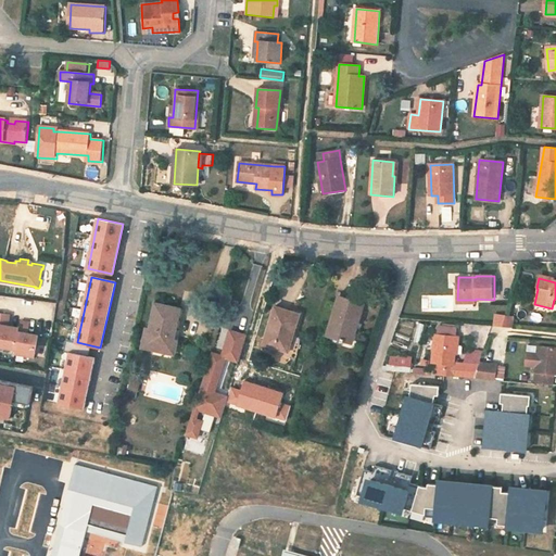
[(339,297),(331,321),(329,330),(327,336),(349,342),(352,331),(355,332),(356,330),(358,321),(364,304),(339,297)]
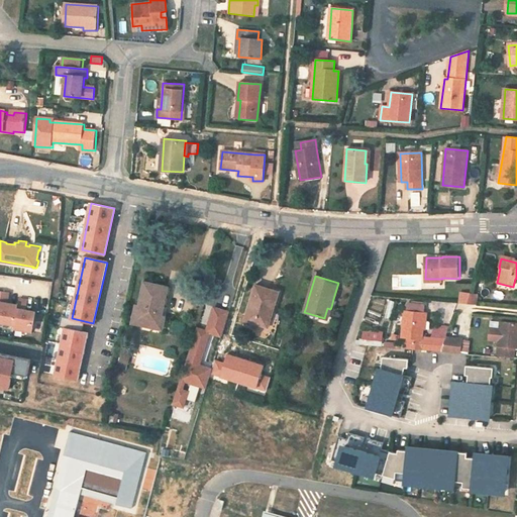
[(164,307),(166,299),(169,288),(144,283),(141,299),(139,307),(136,321),(161,326),(163,316),(164,307)]
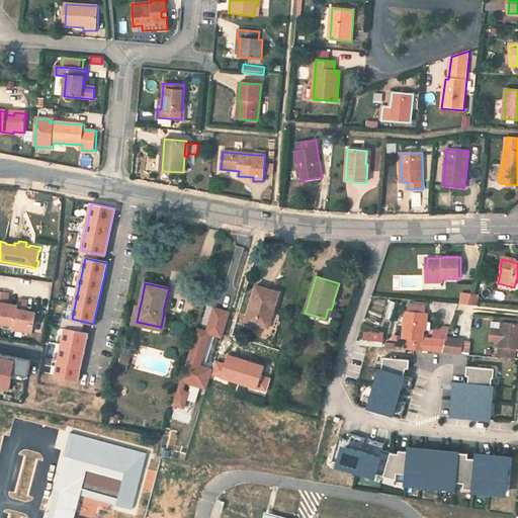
[(256,286),(252,299),(250,308),(246,321),(259,325),(260,321),(270,324),(275,308),(278,299),(280,293),(256,286)]
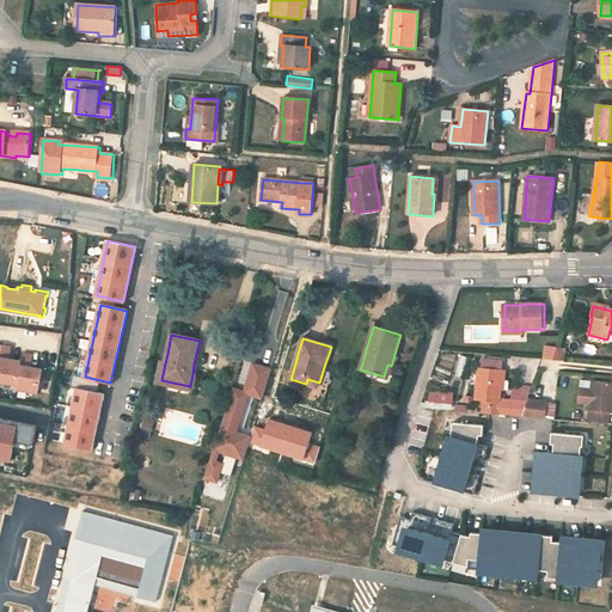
[(30,363),(31,355),(22,354),(20,361),(8,359),(10,354),(11,347),(0,344),(0,380),(17,384),(16,387),(37,391),(41,369),(30,367),(30,363)]
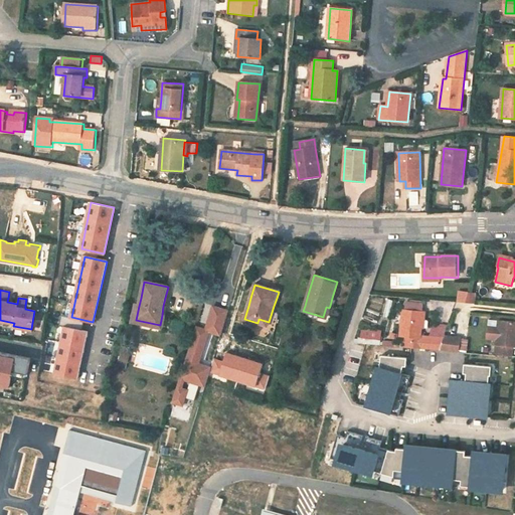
[(459,298),(459,303),(467,304),(469,295),(470,294),(460,293),(459,298)]
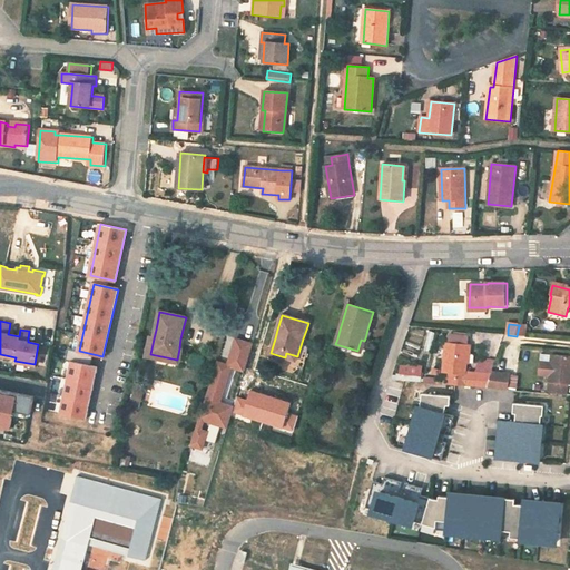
[(528,327),(519,326),(517,336),(527,337),(528,330),(528,327)]
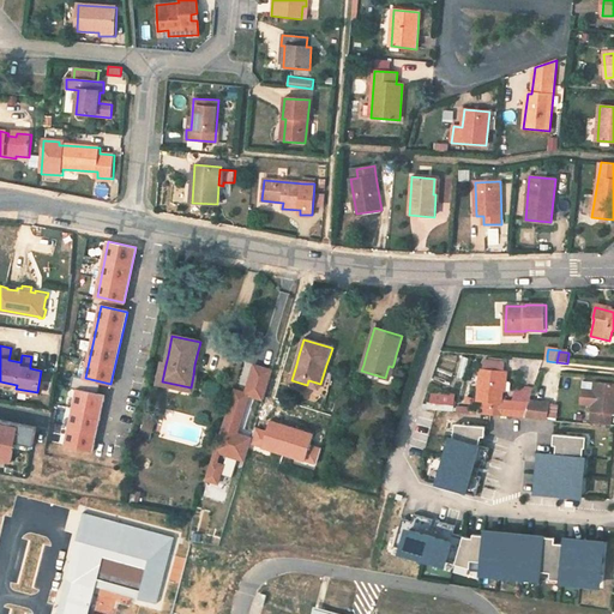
[(485,371),(509,373),(509,365),(510,363),(491,362),(486,365),(486,366),(485,371)]
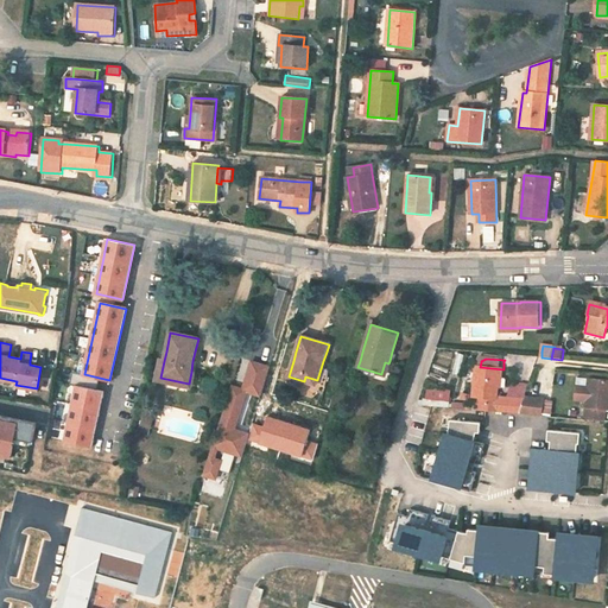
[(271,365),(253,360),(246,380),(264,385),(271,365)]
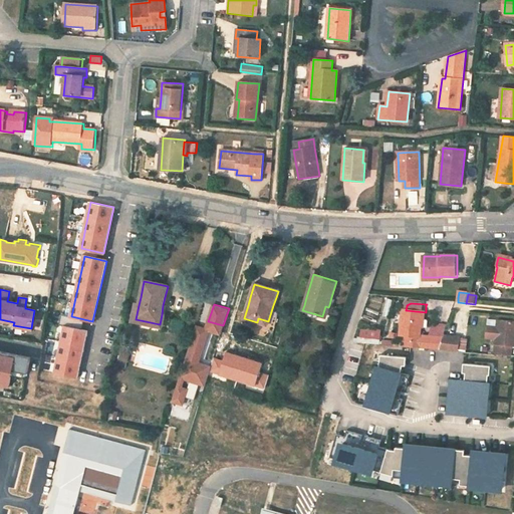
[(136,319),(139,305),(136,305),(132,322),(162,328),(165,315),(162,314),(160,324),(136,319)]
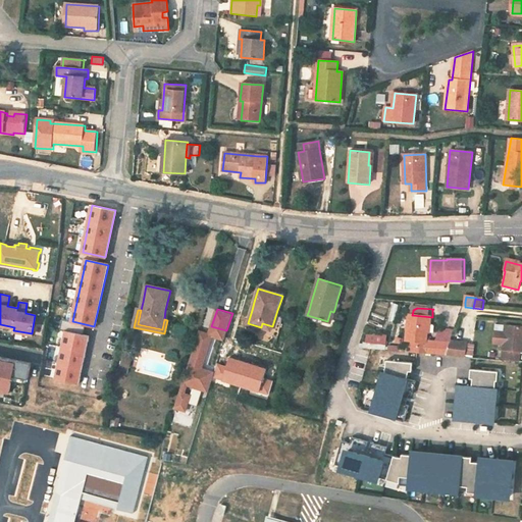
[(417,343),(416,353),(450,356),(454,344),(432,342),(432,344),(430,343),(430,333),(436,333),(437,332),(437,327),(436,326),(433,326),(431,325),(432,317),(412,315),(410,342),(417,343)]
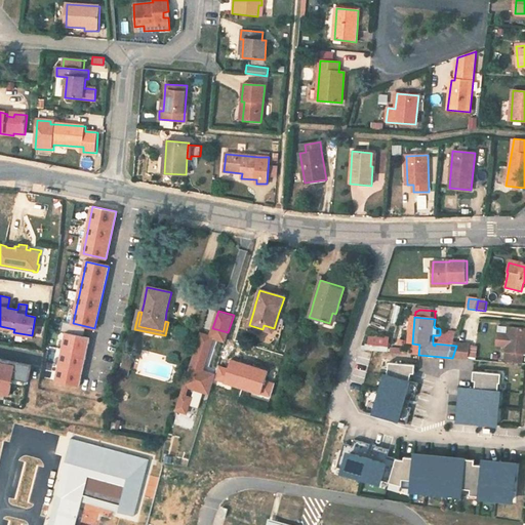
[(509,363),(524,365),(524,361),(524,328),(512,327),(511,335),(500,334),(499,346),(510,347),(509,363)]
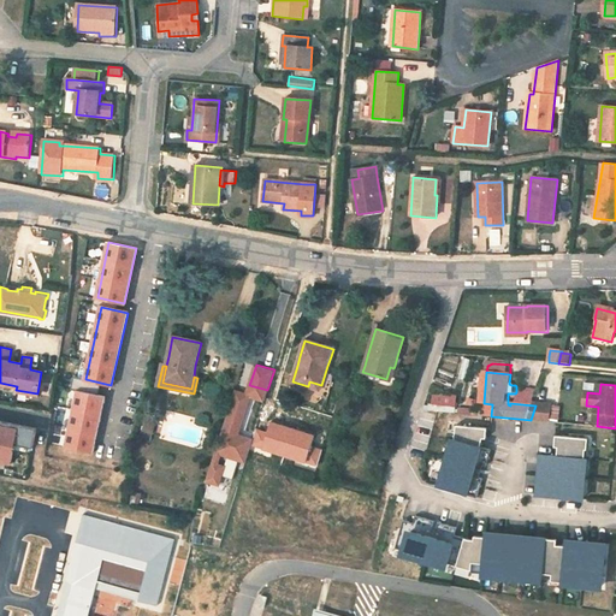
[(267,390),(249,385),(247,394),(252,395),(250,395),(265,400),(267,390)]
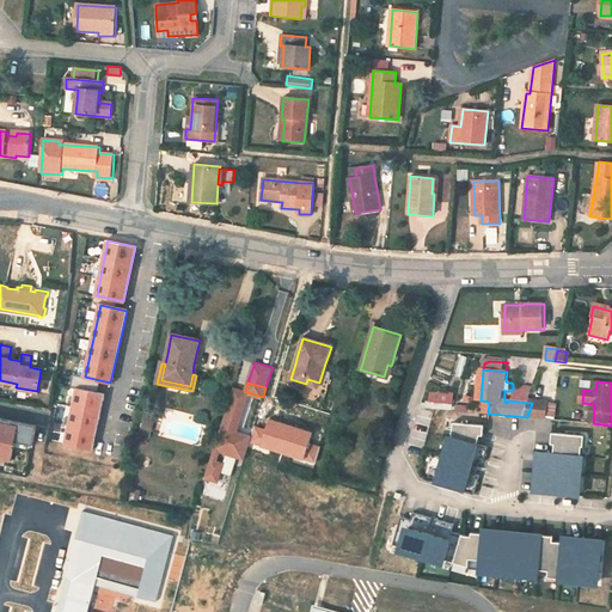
[(245,391),(234,387),(207,477),(218,479),(224,461),(216,460),(220,450),(239,456),(245,433),(237,430),(249,392),(250,392),(245,391)]
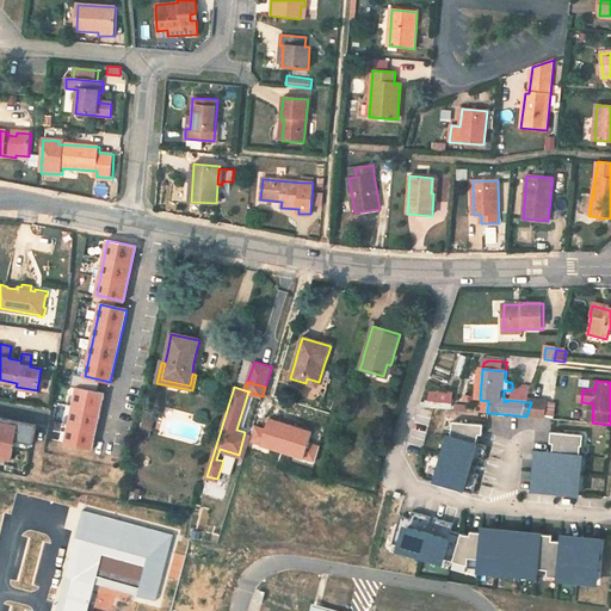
[(104,395),(78,389),(66,443),(92,448),(104,395)]
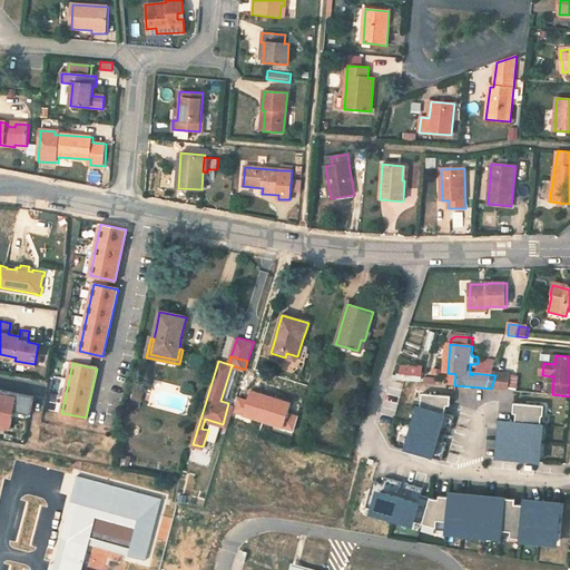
[(422,381),(422,364),(395,364),(395,381),(422,381)]
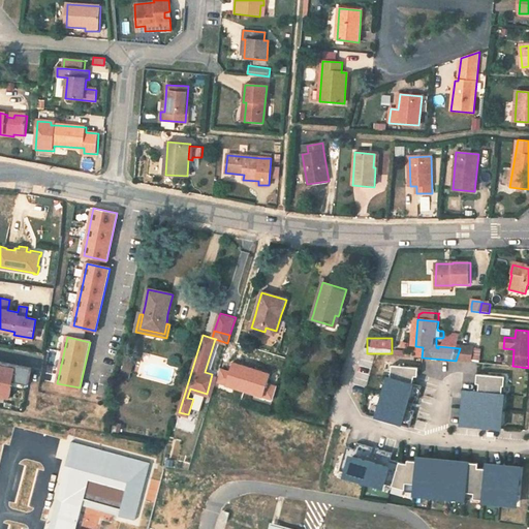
[(475,347),(460,346),(460,348),(456,361),(474,363),(475,347)]
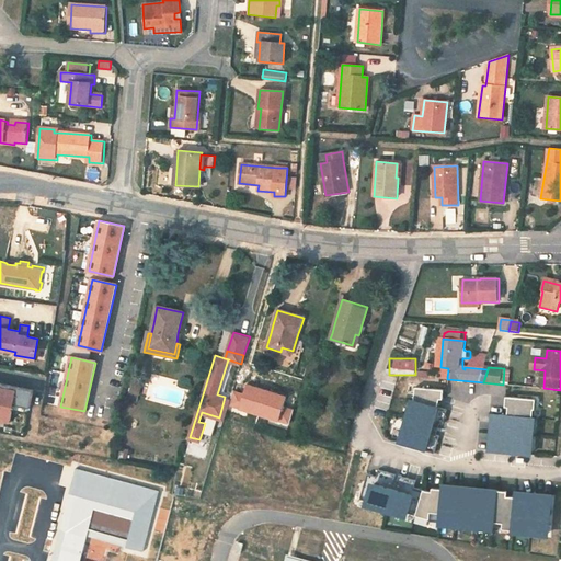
[(136,379),(133,393),(141,396),(145,381),(136,379)]
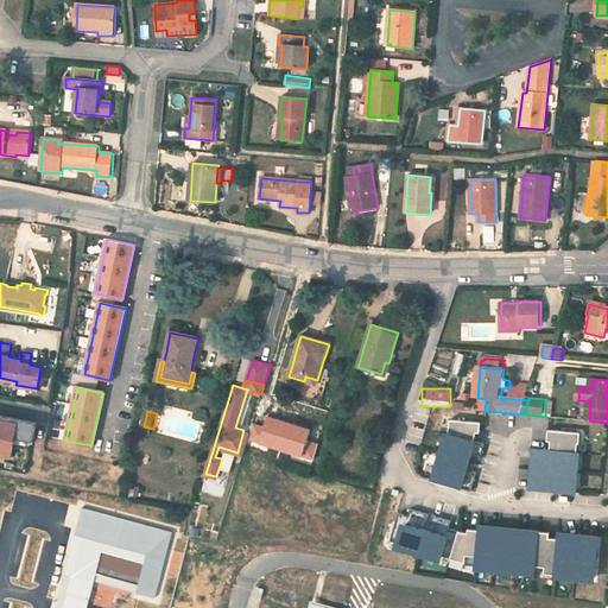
[(448,416),(432,480),(464,488),(481,424),(448,416)]
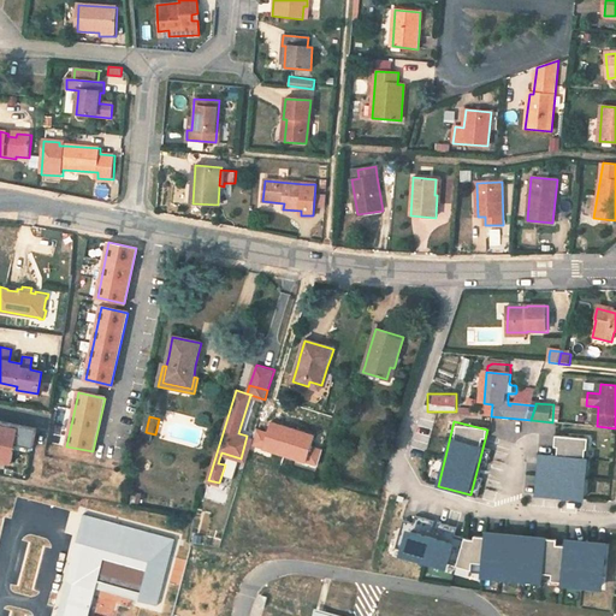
[(284,455),(292,428),(271,422),(267,433),(256,430),(253,438),(252,444),(284,455)]
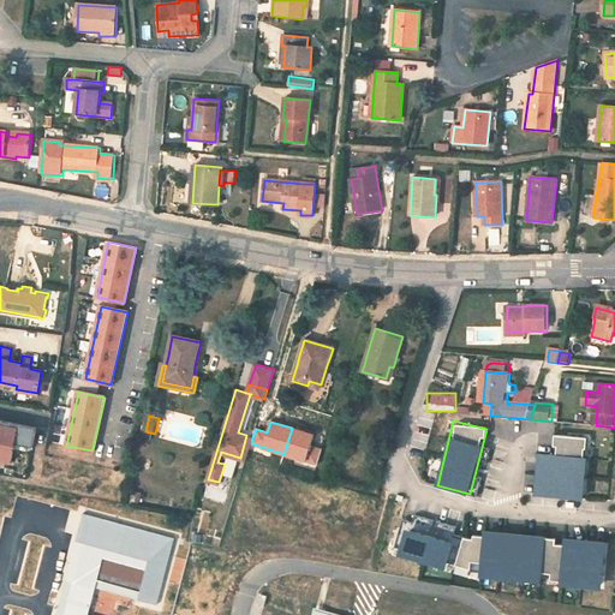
[(0,448),(15,451),(15,447),(34,451),(37,431),(0,424),(0,448)]
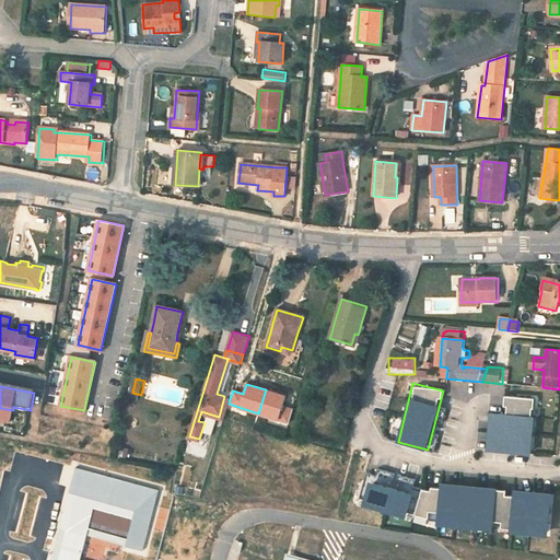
[(286,396),(266,389),(258,413),(289,422),(293,410),(282,407),(286,396)]
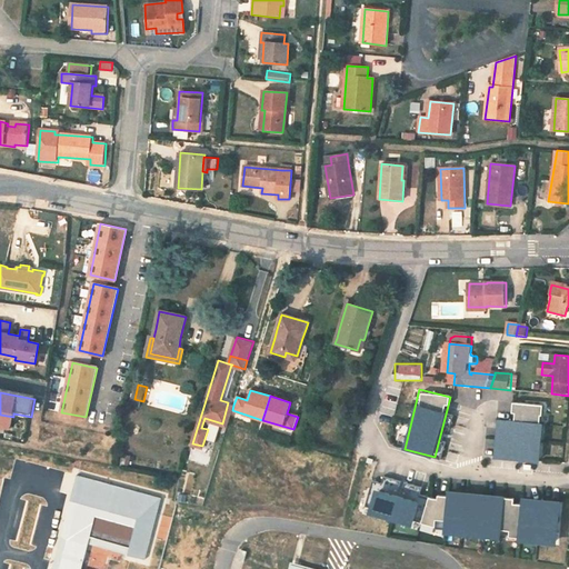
[(233,405),(228,402),(222,423),(228,426),(232,410),(233,405)]
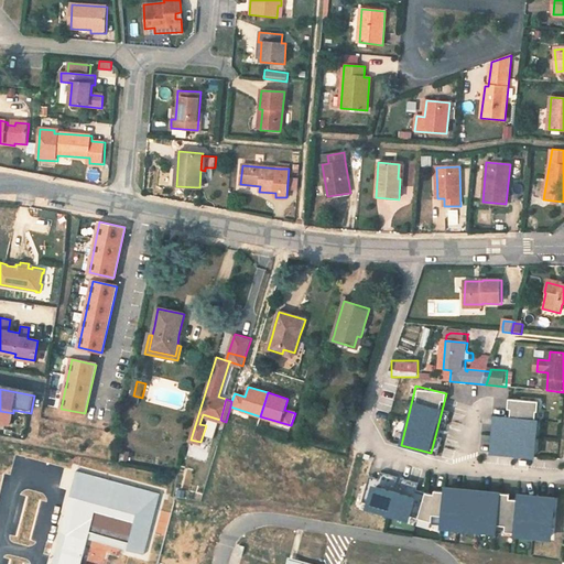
[(533,438),(534,431),(540,431),(540,421),(539,421),(540,412),(541,412),(542,402),(512,400),(511,410),(514,410),(513,419),(503,418),(502,426),(497,425),(495,445),(503,446),(502,455),(537,458),(538,448),(533,447),(533,438)]
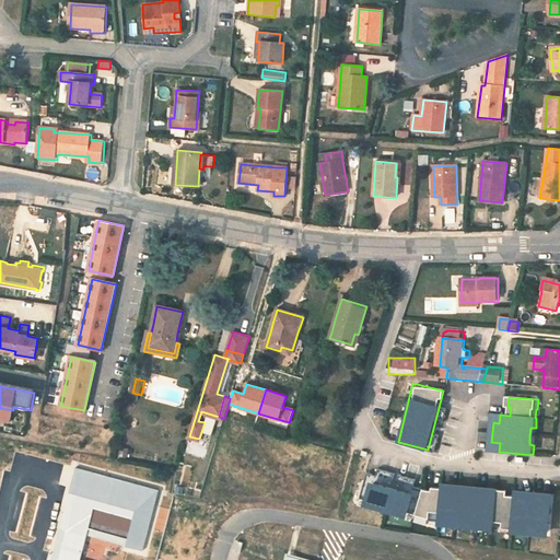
[(13,410),(0,408),(0,421),(7,423),(10,424),(13,410)]
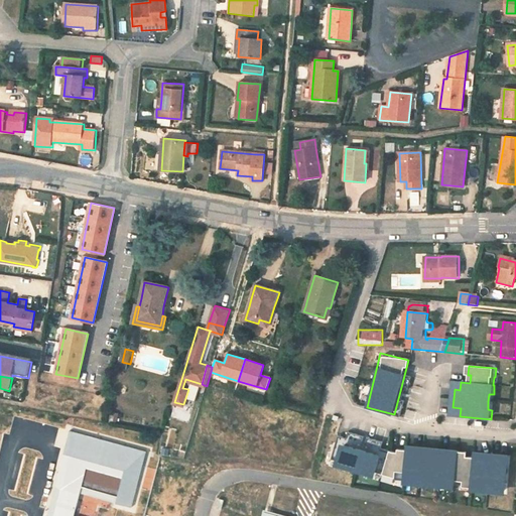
[(440,403),(438,411),(447,413),(449,405),(440,403)]
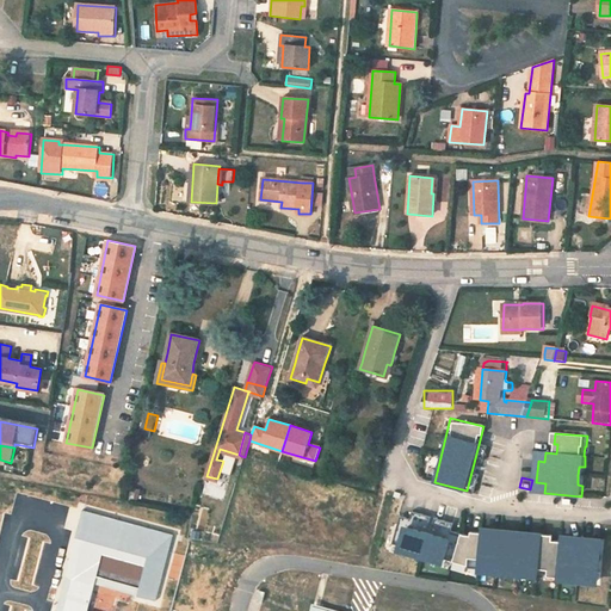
[(198,529),(205,530),(210,510),(203,508),(198,529)]
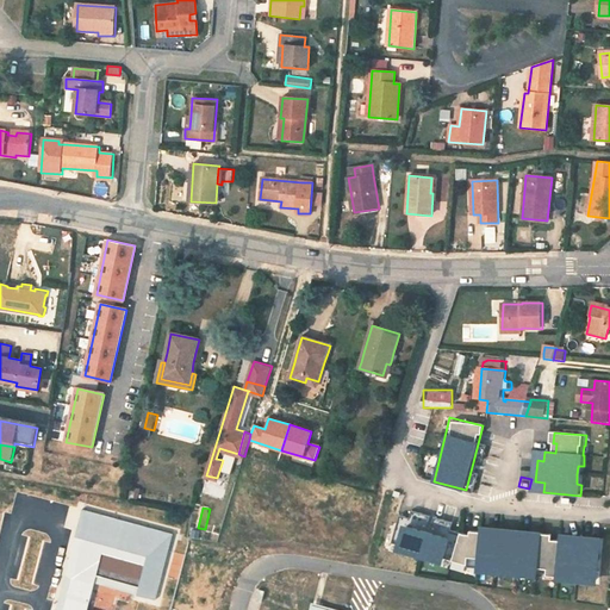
[(571,541),(552,539),(553,534),(530,531),(530,535),(512,534),(512,529),(491,528),(491,531),(471,529),(471,533),(466,533),(452,529),(454,521),(412,509),(410,516),(400,514),(392,541),(405,545),(404,549),(414,552),(414,551),(429,555),(429,556),(439,560),(440,555),(467,564),(467,566),(489,567),(490,562),(508,564),(508,570),(528,572),(528,566),(547,568),(547,576),(567,577),(568,572),(586,573),(586,579),(597,580),(601,545),(591,543),(592,537),(571,536),(571,541)]
